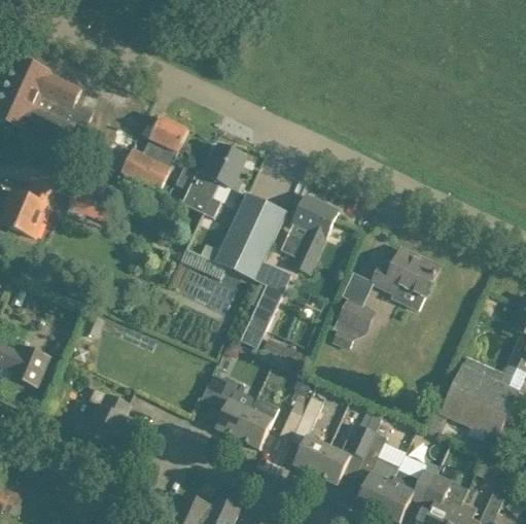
[(18,56),(4,85),(51,107),(48,114),(84,131),(92,115),(73,107),(81,89),(65,81),(63,85),(46,77),(49,70),(18,56)]
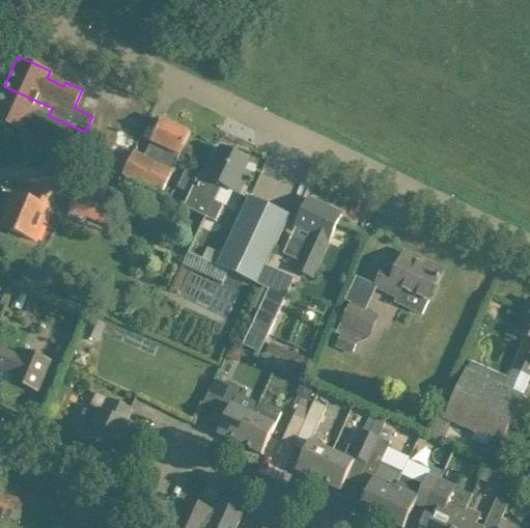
[(68,81),(71,82),(71,80),(107,96),(113,84),(77,67),(77,66),(76,66),(68,81)]
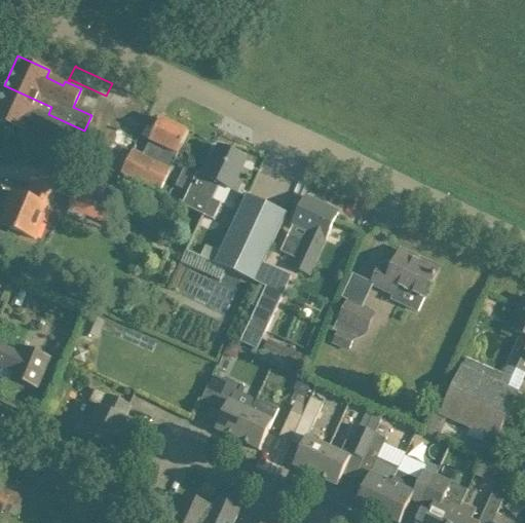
[(4,85),(0,95),(0,119),(10,124),(26,131),(90,159),(100,137),(84,131),(48,114),(51,107),(4,85)]
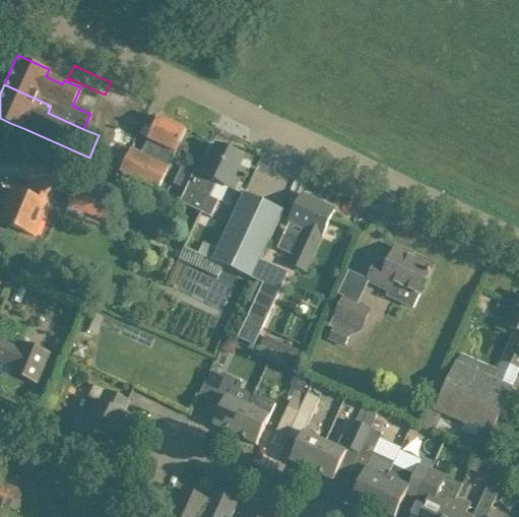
[(157,115),(149,134),(147,137),(149,138),(143,152),(130,146),(119,170),(157,187),(169,165),(168,165),(175,150),(177,146),(186,128),(157,115)]
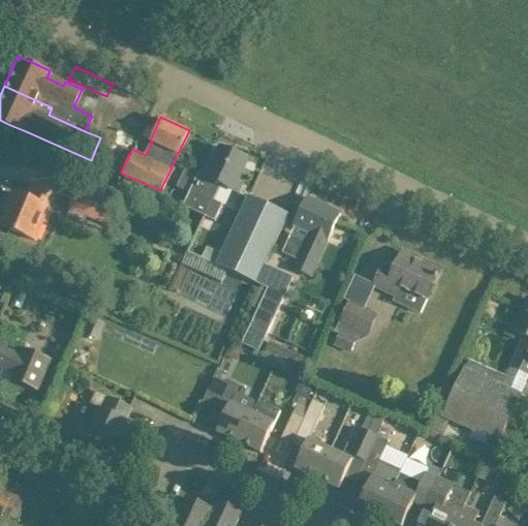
[(107,138),(128,150),(137,133),(117,122),(107,138)]
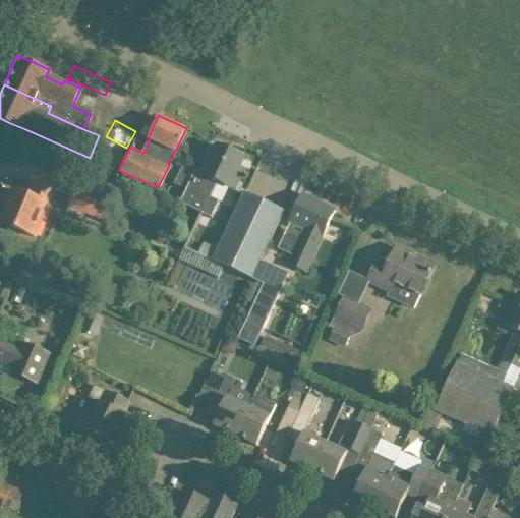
[(195,171),(181,202),(211,215),(218,199),(208,194),(215,179),(228,186),(242,156),(239,154),(238,150),(231,147),(227,149),(216,144),(210,157),(206,155),(197,172),(195,171)]
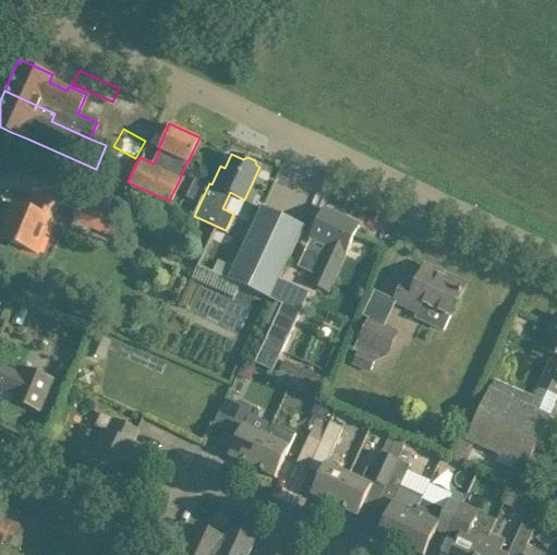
[(89,226),(120,239),(126,222),(116,218),(123,198),(111,194),(114,186),(110,184),(111,180),(94,172),(88,184),(85,183),(70,218),(73,219),(72,224),(88,230),(89,226)]
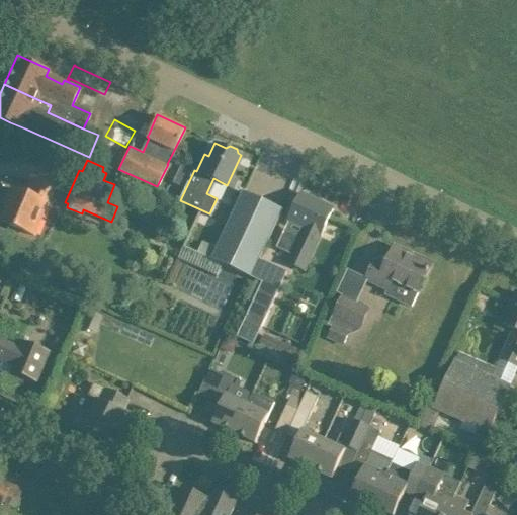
[(0,218),(28,231),(33,233),(54,185),(34,177),(27,193),(11,186),(0,211),(0,218)]
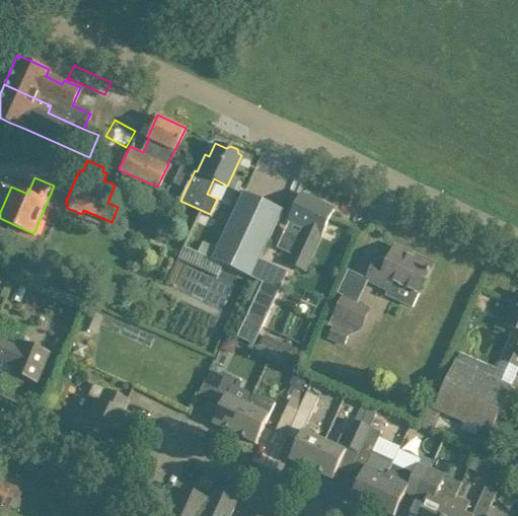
[(242,192),(211,259),(222,264),(250,276),(260,258),(273,227),(281,209),(242,192)]
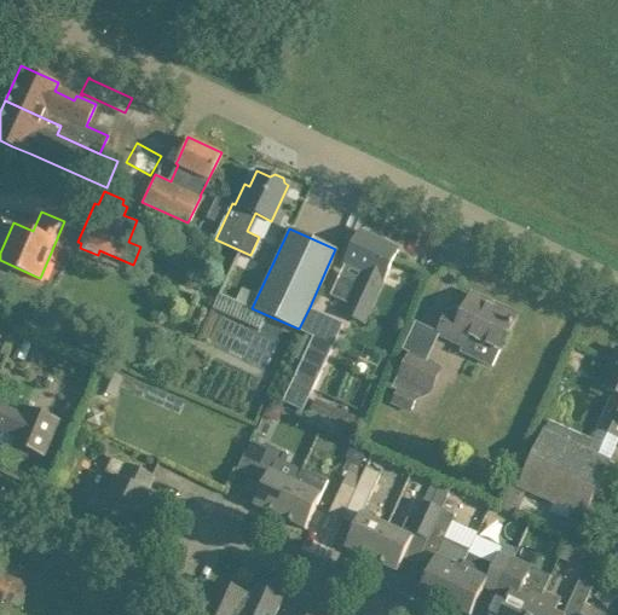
[(345,303),(365,312),(397,247),(359,228),(344,261),(361,268),(352,288),(344,284),(338,297),(346,301),(345,303)]
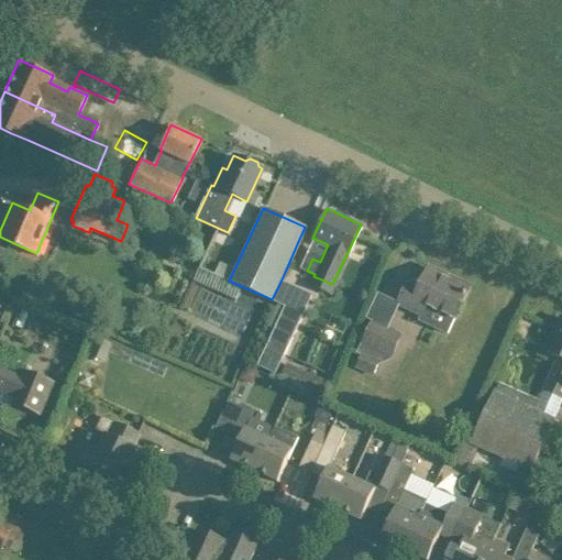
[(406,282),(396,302),(420,313),(425,303),(454,317),(460,305),(469,285),(428,265),(418,287),(406,282)]
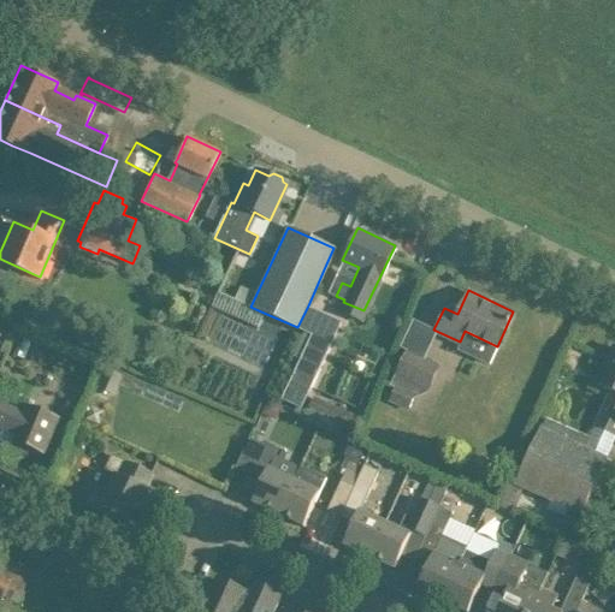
[(217,292),(211,304),(256,325),(264,313),(250,307),(217,292)]
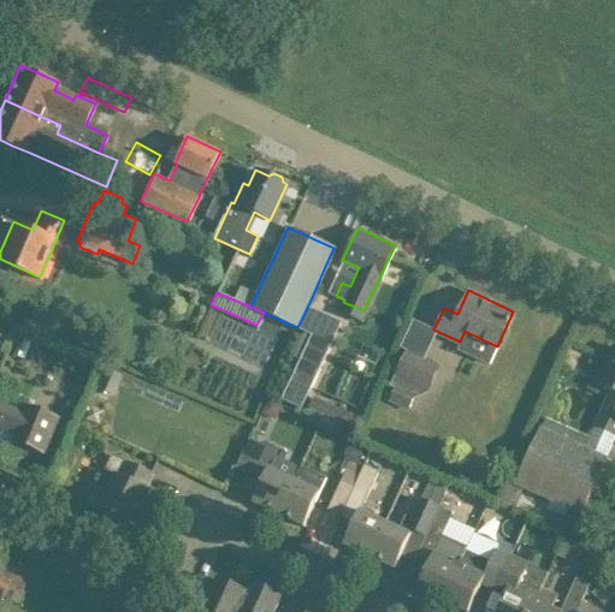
[(288,380),(281,398),(300,408),(308,390),(330,342),(319,337),(329,315),(308,306),(297,327),(311,333),(288,380)]
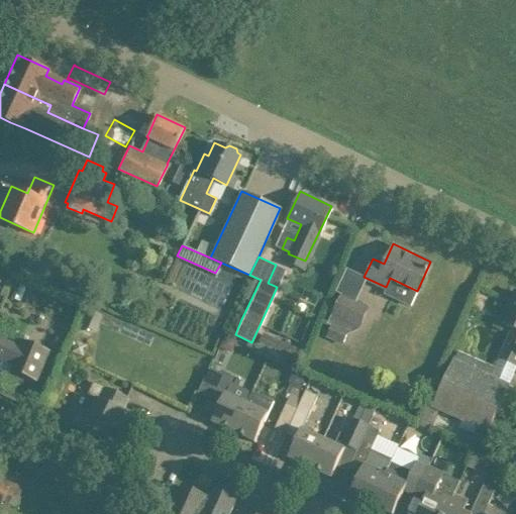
[(515,290),(513,289),(505,307),(499,321),(511,326),(498,355),(515,364),(515,290)]
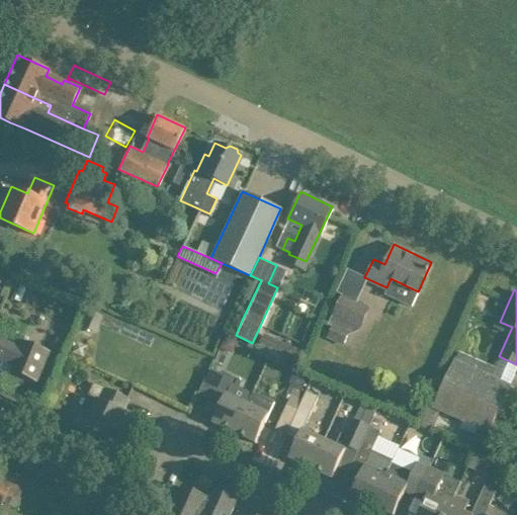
[(342,293),(332,317),(359,329),(369,307),(342,293)]
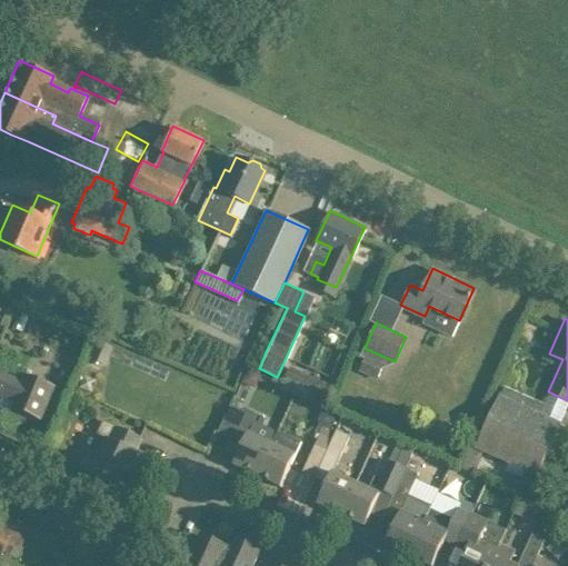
[(87,357),(103,364),(111,346),(95,339),(87,357)]
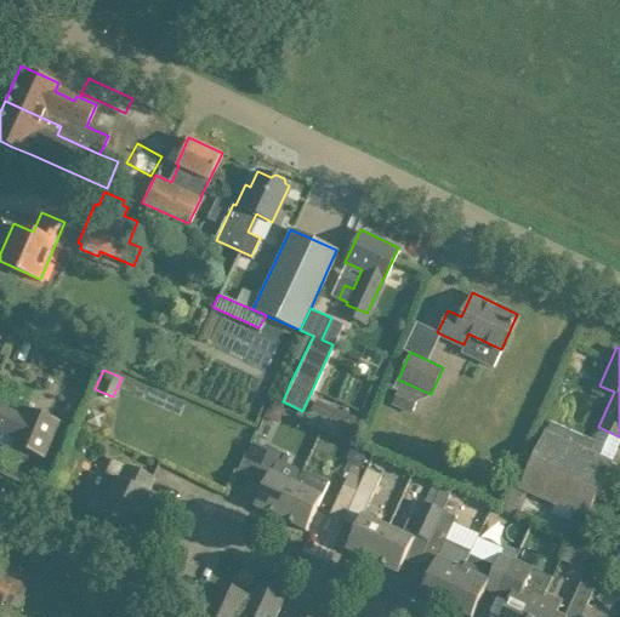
[(391,403),(413,411),(419,394),(397,386),(391,403)]
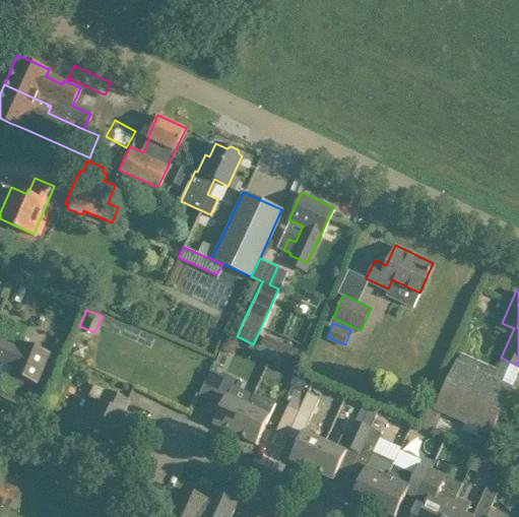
[(220,347),(231,351),(236,341),(224,336),(220,347)]
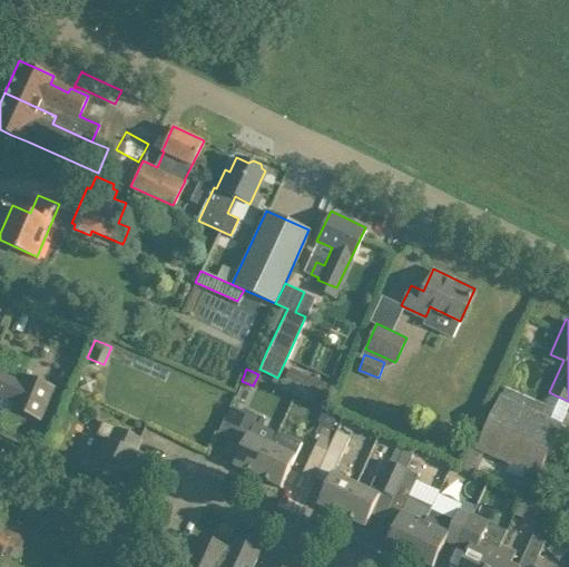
[(0,407),(9,411),(11,407),(40,419),(54,385),(25,374),(22,380),(0,370),(0,407)]
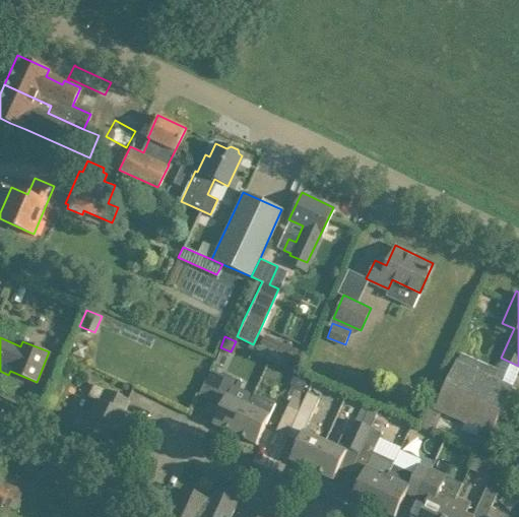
[(75,341),(71,352),(82,357),(86,346),(75,341)]
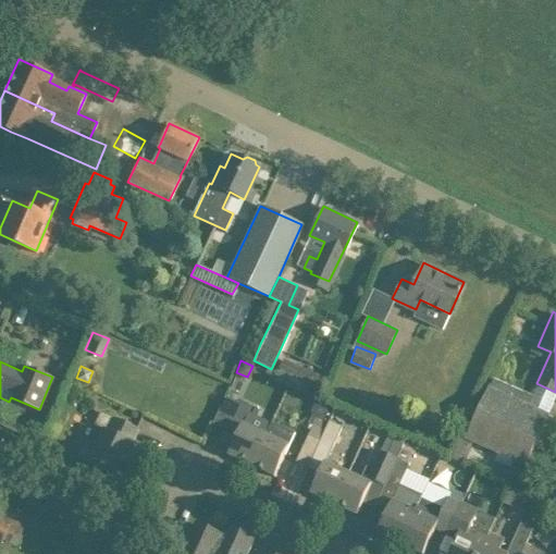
[(555,392),(536,383),(528,405),(547,414),(555,393),(555,392)]
